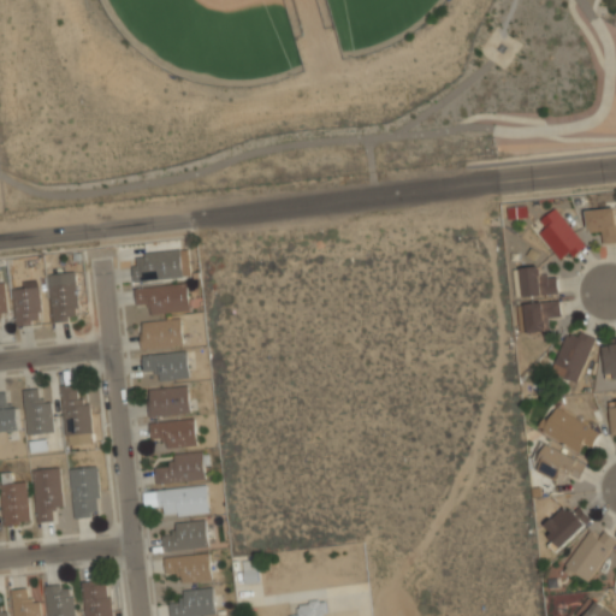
[(542,230),(560,261),(584,248),(560,206),(540,217),(546,227),(542,230)]
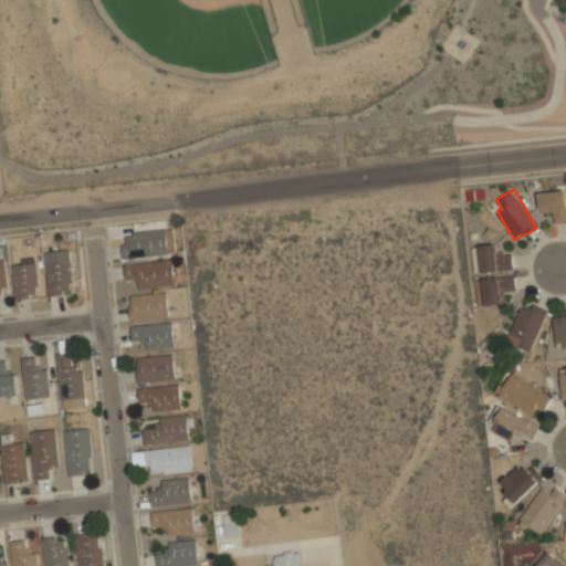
[(553,211),(554,221),(565,220),(565,189),(538,190),(540,211),(553,211)]
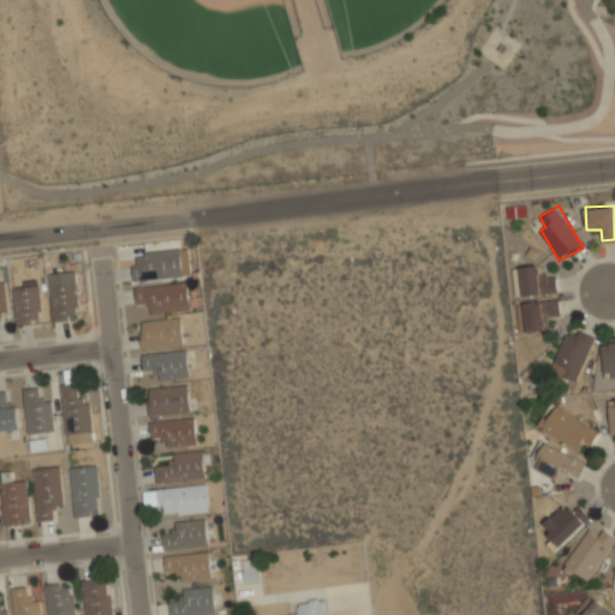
[(132,251),(133,279),(181,278),(181,250),(132,251)]
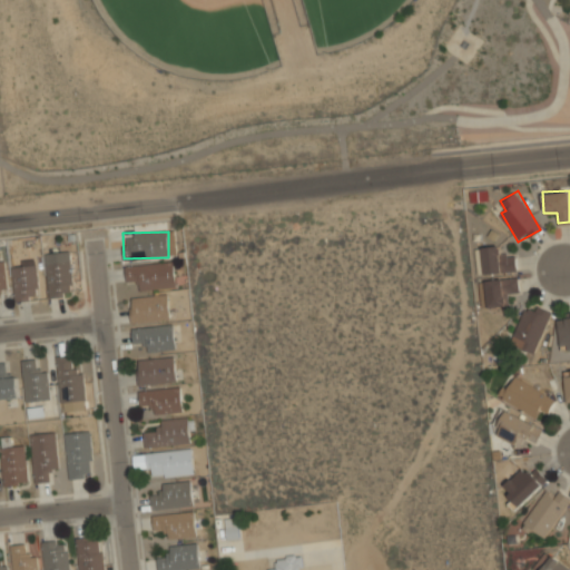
[(516,255),(503,256),(502,245),(481,247),(483,274),(517,272),(516,255)]
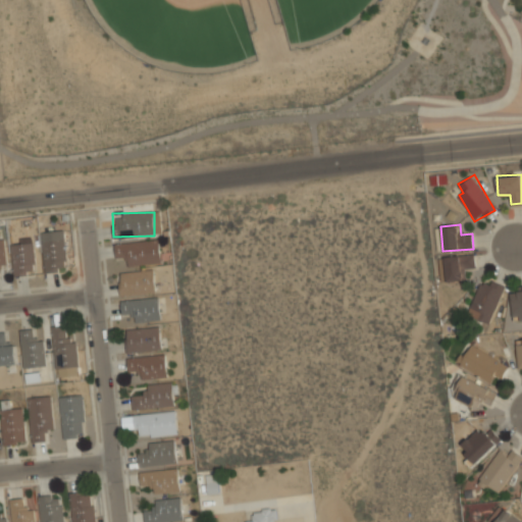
[(64,228),(41,230),(44,272),(67,270),(64,228)]
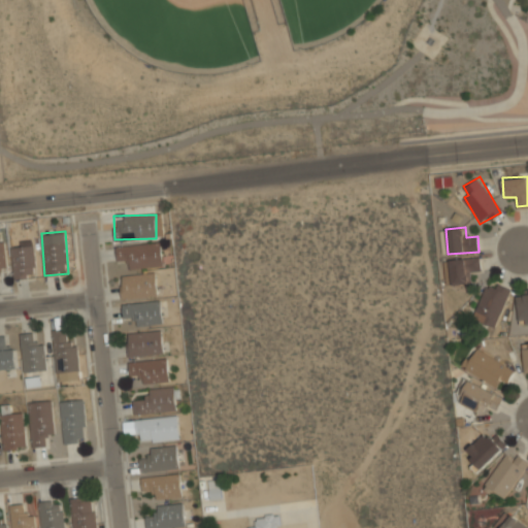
[(161,242),(116,245),(117,260),(128,259),(129,268),(162,266),(161,242)]
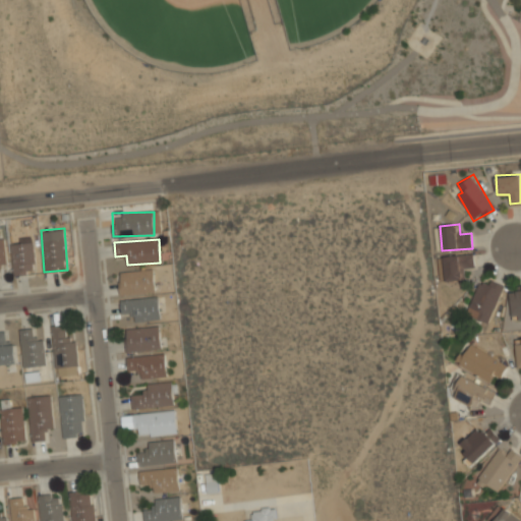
[(11,242),(12,274),(35,274),(34,241),(11,242)]
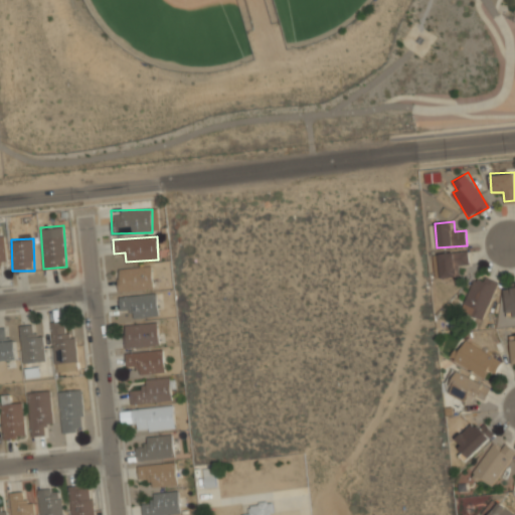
[(440,251),(441,278),(460,277),(459,265),(468,265),(468,251),(440,251)]
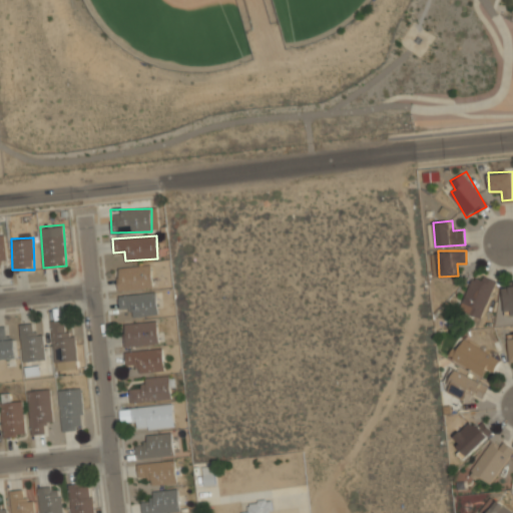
[(152,288),(150,266),(116,268),(118,290),(152,288)]
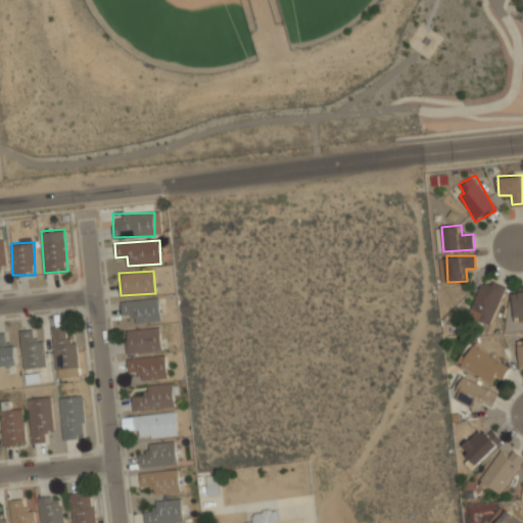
[(490,323),(505,287),(482,279),(468,315),(490,323)]
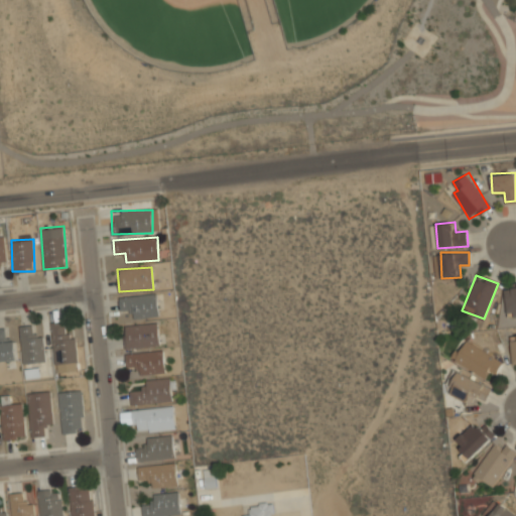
[(515,315),(515,284),(504,286),(507,317),(515,315)]
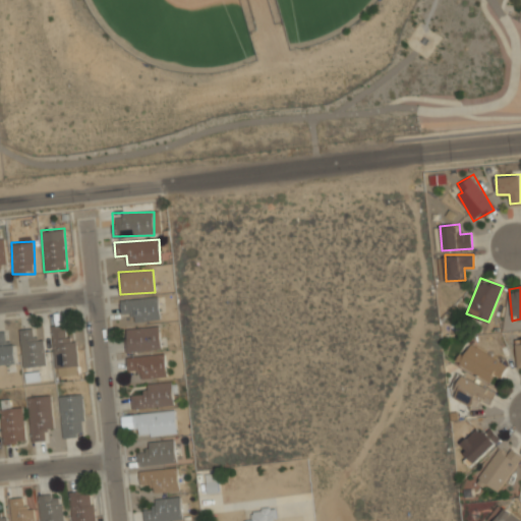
[(131,324),(158,321),(156,297),(123,301),(124,308),(130,307),(131,324)]
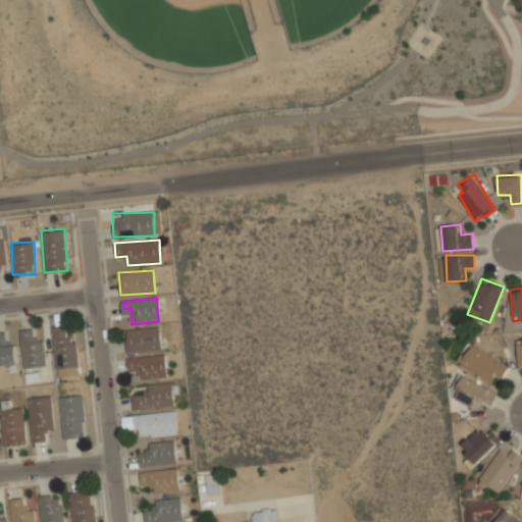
[(55,370),(79,368),(75,341),(66,342),(64,325),(51,326),(55,370)]
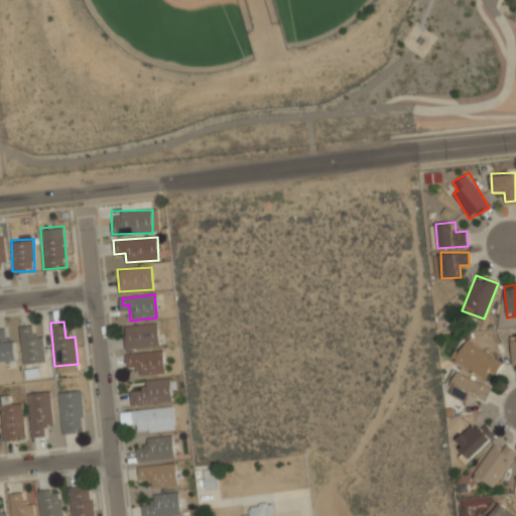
[(44,362),(41,335),(34,336),(33,325),(19,327),(23,364),(44,362)]
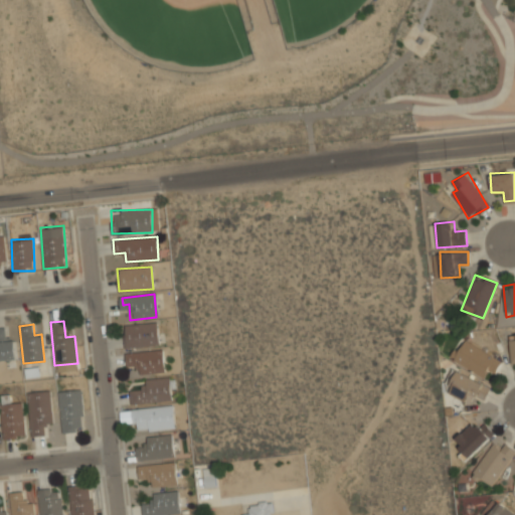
[(158,346),(157,324),(124,325),(125,347),(158,346)]
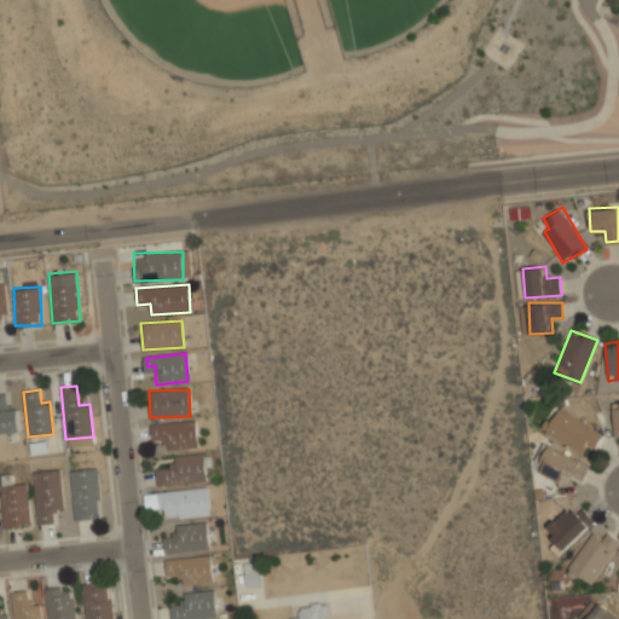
[(0,394),(0,432),(18,432),(17,409),(5,410),(5,394),(0,394)]
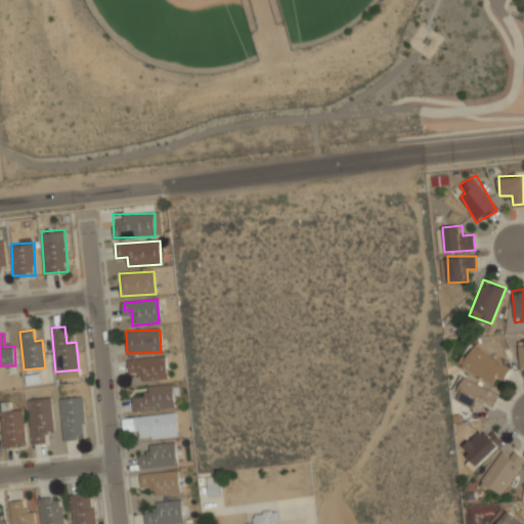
[(503,380),(511,363),(471,343),(460,366),(492,383),(496,376),(503,380)]
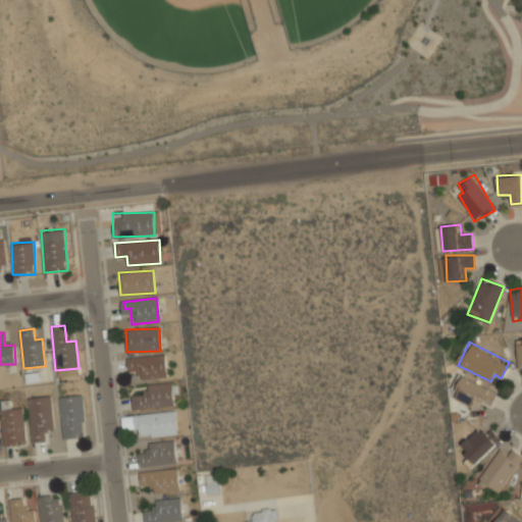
[(165,377),(163,355),(126,359),(127,373),(138,372),(139,380),(165,377)]
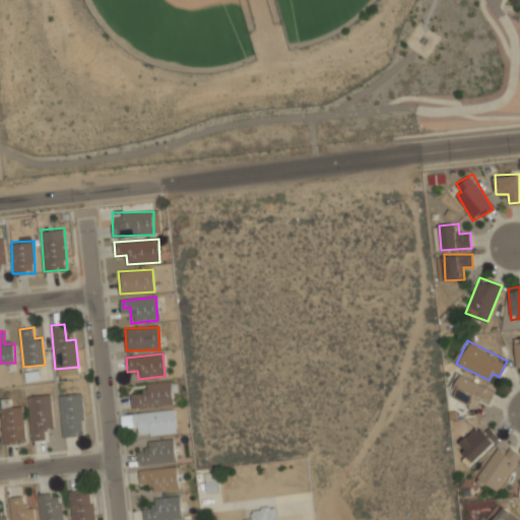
[(495,391),(463,373),(451,394),(474,407),(478,400),(486,404),(495,391)]
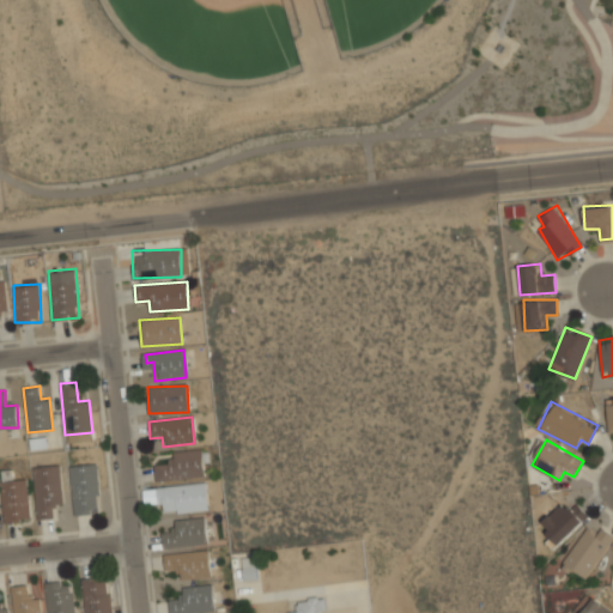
[(205,478),(204,450),(171,451),(171,465),(155,465),(156,480),(205,478)]
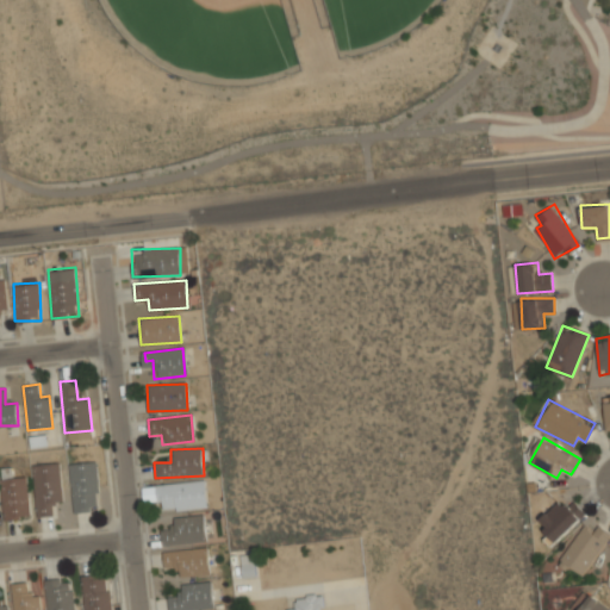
[(51,514),(50,502),(62,500),(58,461),(32,464),(37,515),(51,514)]
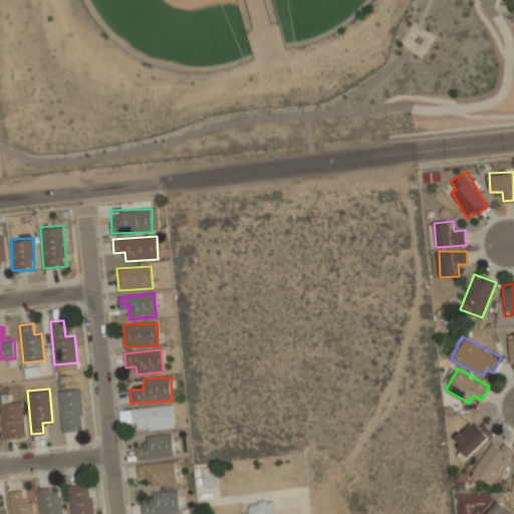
[(82,430),(80,389),(58,390),(61,431),(82,430)]
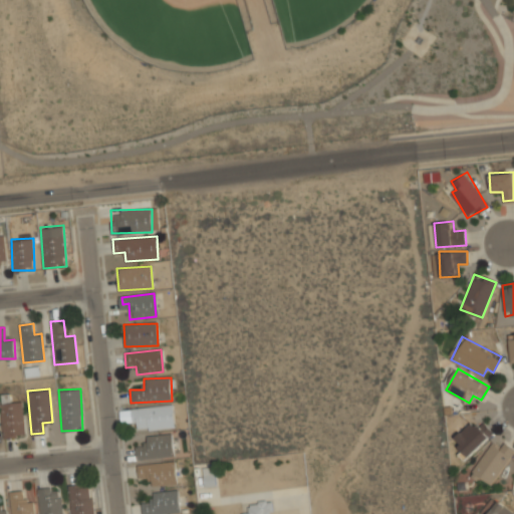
[(0,406),(3,437),(25,435),(21,401),(8,402),(8,395),(0,395),(0,406)]
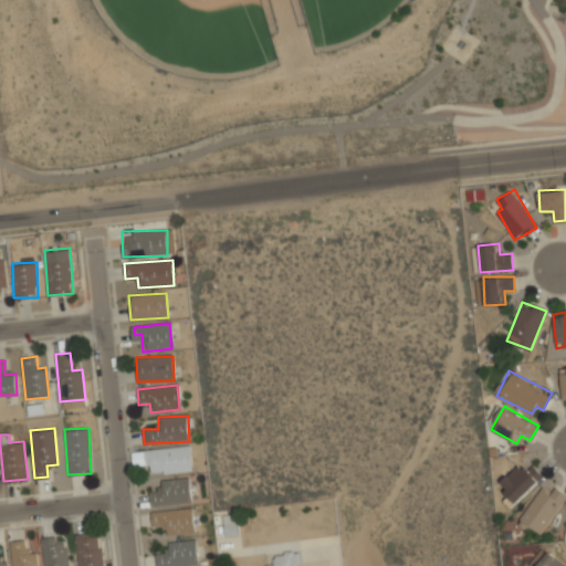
[(146,472),(190,471),(189,449),(146,450),(146,472)]
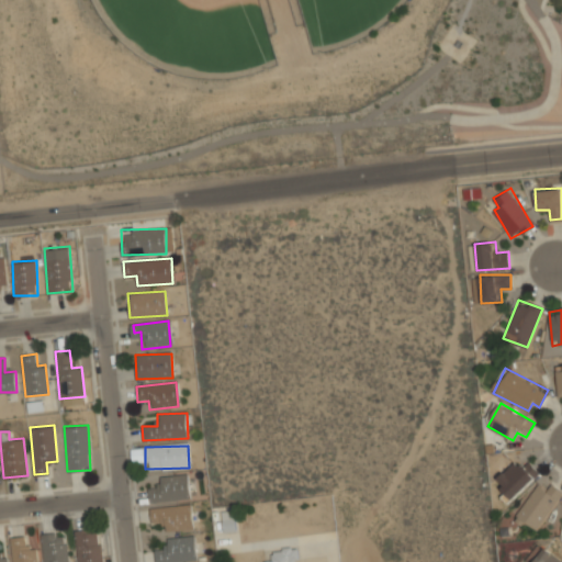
[(494,481),(514,501),(539,474),(520,456),(494,481)]
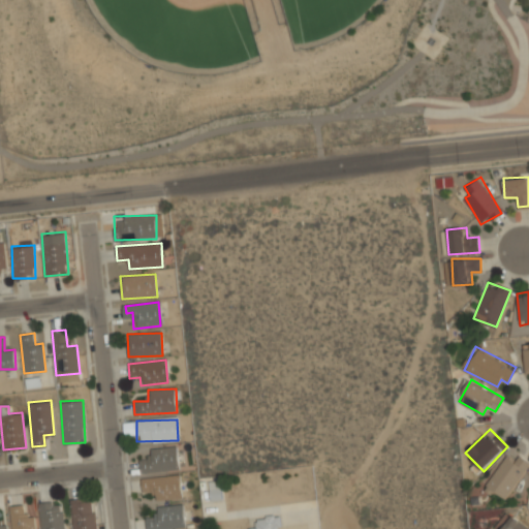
[(176,445),(149,449),(150,458),(138,460),(141,473),(179,468),(176,445)]
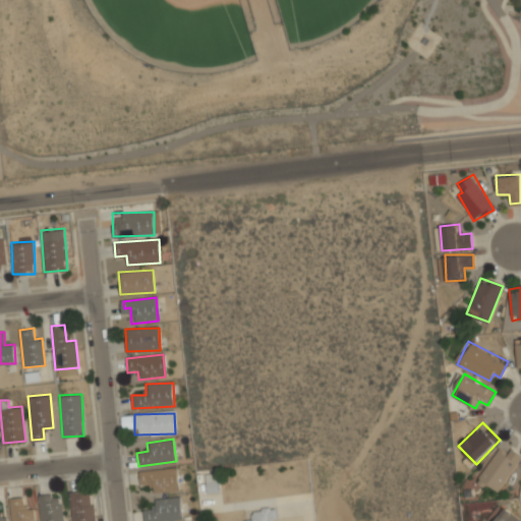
[(477,476),(497,490),(520,458),(520,456),(511,448),(507,454),(499,448),(477,476)]
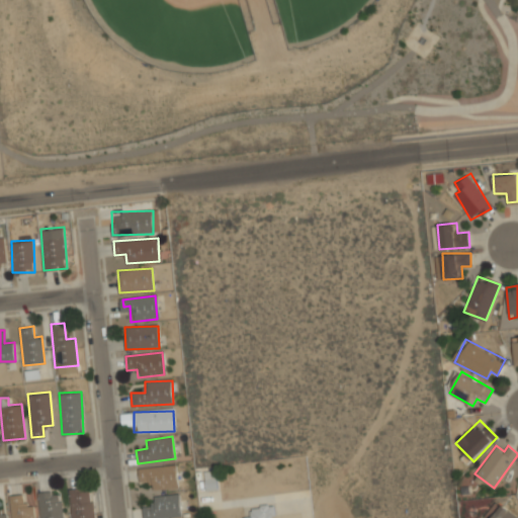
[(139,467),(140,481),(150,480),(151,490),(178,488),(176,464),(139,467)]
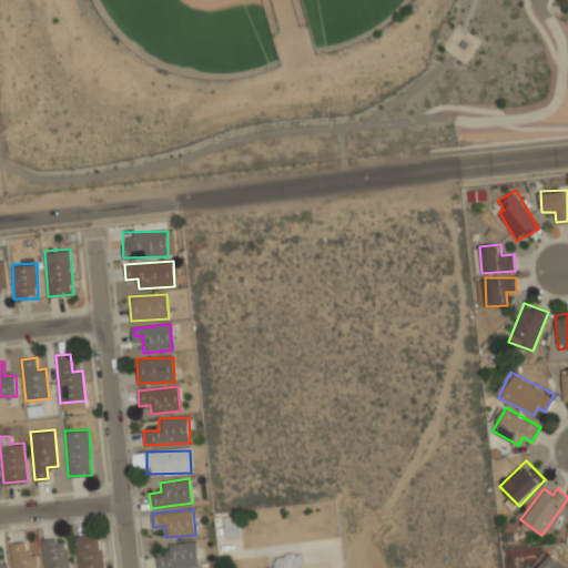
[(102,567),(102,536),(78,537),(78,567),(102,567)]
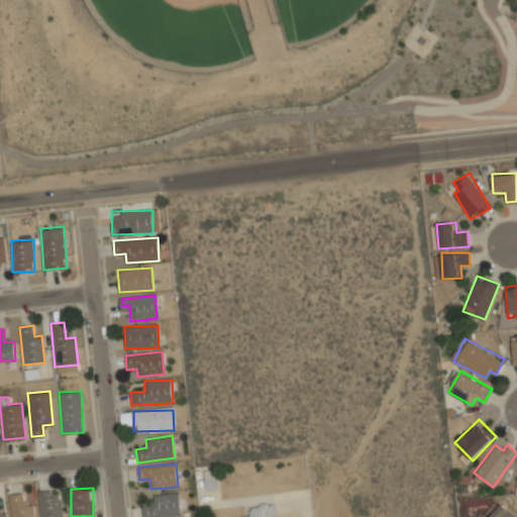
[(62,516),(60,490),(37,492),(39,516),(62,516)]
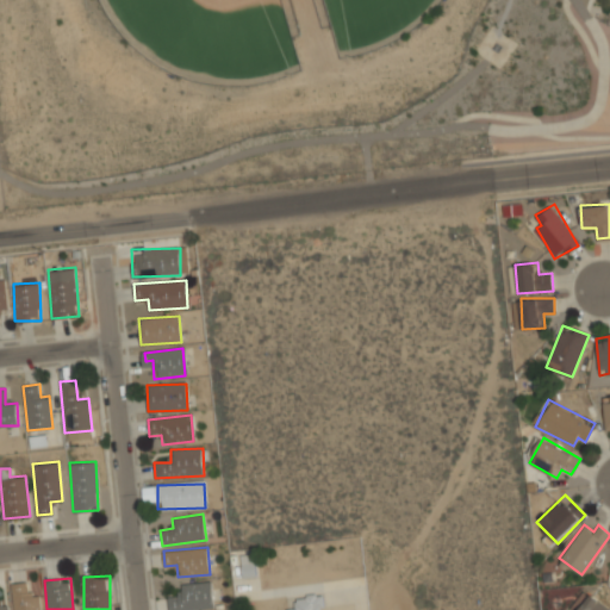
[(12,582),(13,609),(42,609),(41,592),(25,593),(24,580),(12,582)]
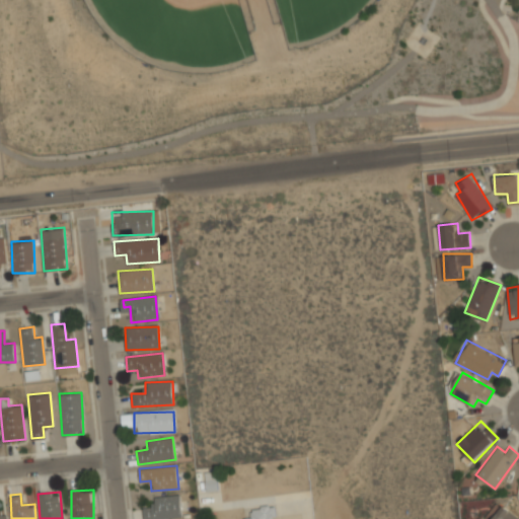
[(179,495),(152,496),(152,507),(143,508),(144,518),(180,517),(179,495)]
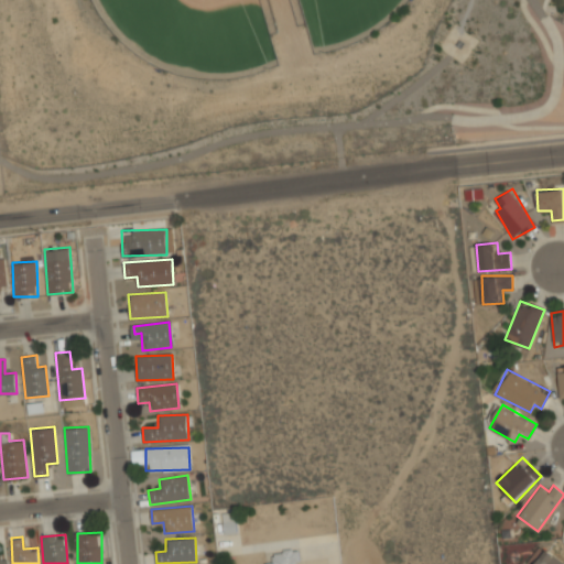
[(264,563),(297,563),(296,549),(272,552),(273,562),(264,563)]
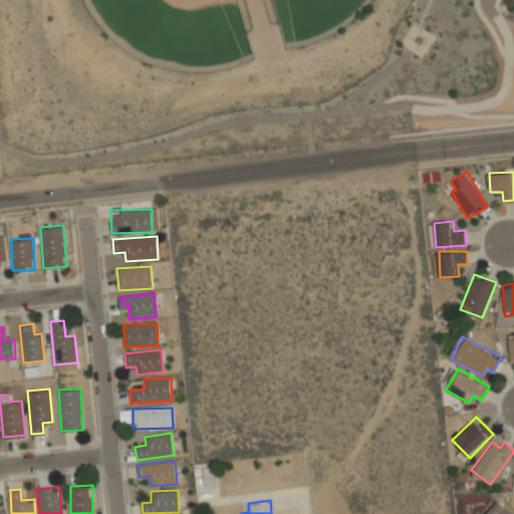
[(484,513),(510,513),(497,501),(484,513)]
